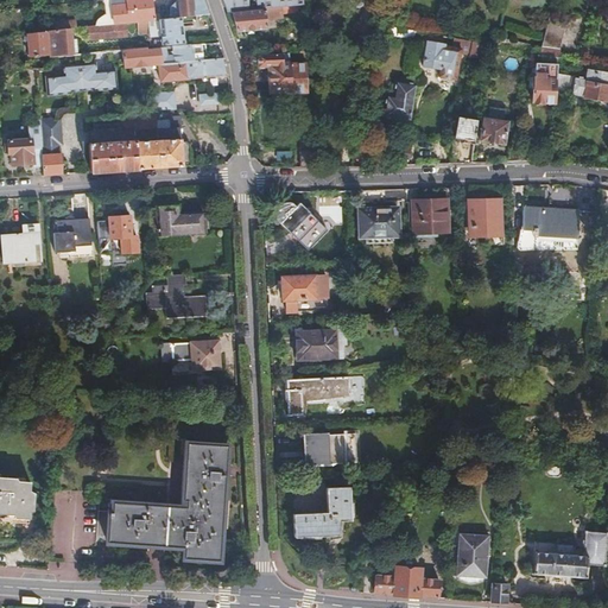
[(125,0),(102,0),(106,18),(94,25),(114,23),(112,10),(127,8),(125,0)]
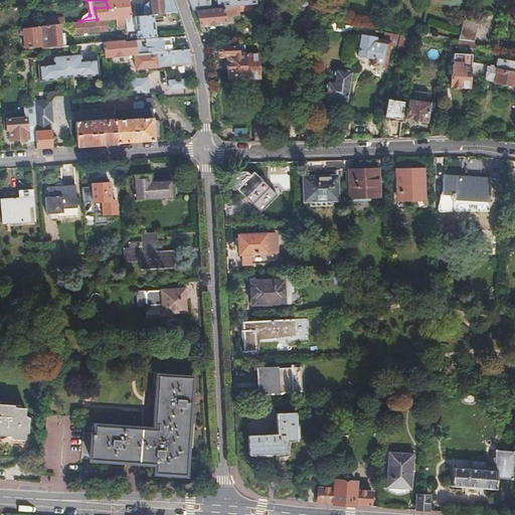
[(106,0),(108,7),(95,8),(97,19),(107,18),(116,17),(125,16),(130,16),(129,7),(127,0),(106,0)]
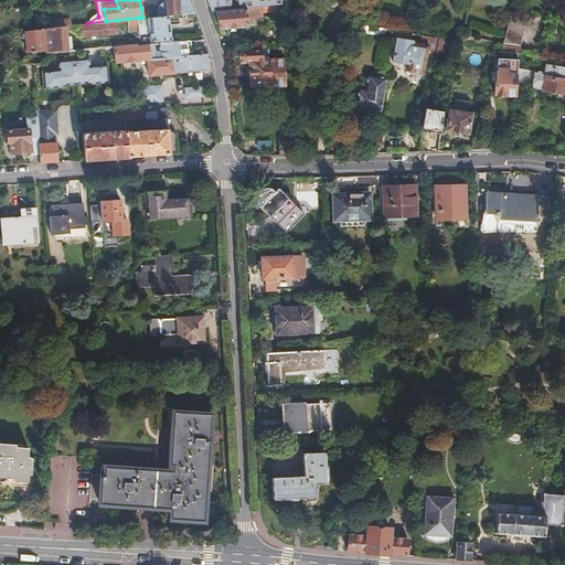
[(193,11),(189,0),(166,0),(167,6),(158,7),(159,16),(168,14),(193,11)]
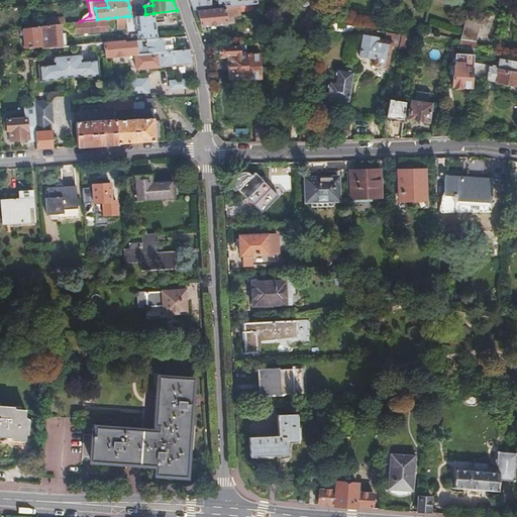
[(256,6),(255,0),(189,0),(192,9),(199,9),(239,7),(244,7),(256,6)]
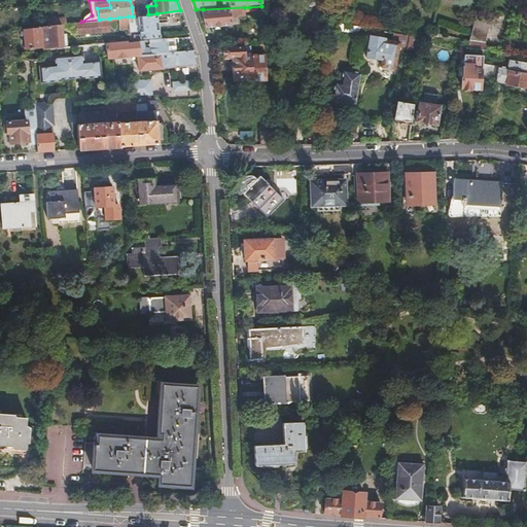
[(132,7),(133,16),(148,14),(147,6),(132,7)]
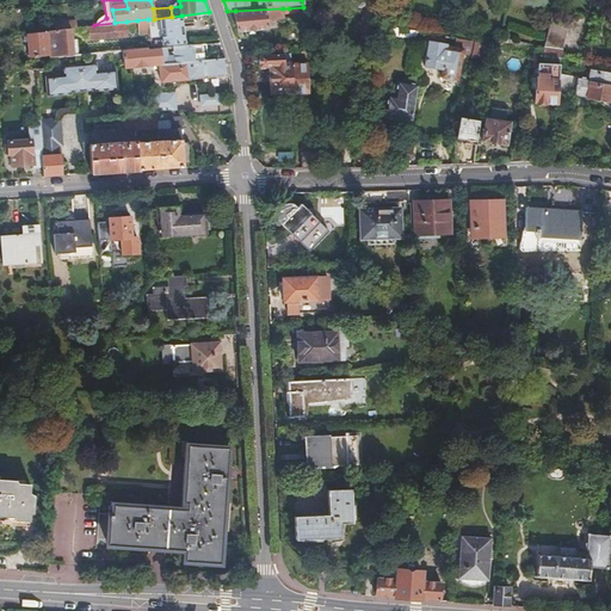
[(283,8),(235,11),(236,30),(267,30),(266,16),(270,16),(270,19),(283,19),(283,8)]
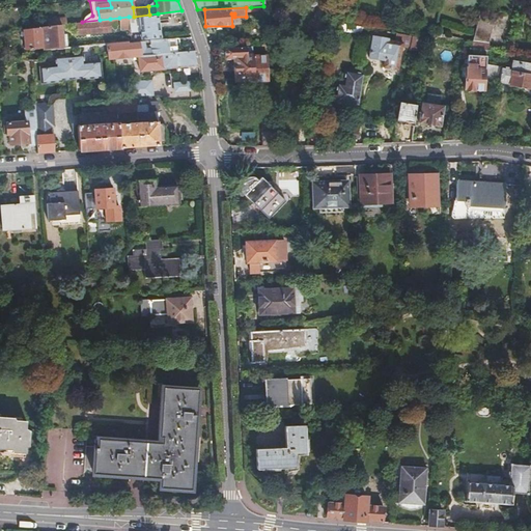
[(149,15),(134,17),(129,17),(130,27),(130,32),(141,31),(142,39),(161,37),(158,14),(149,15)]
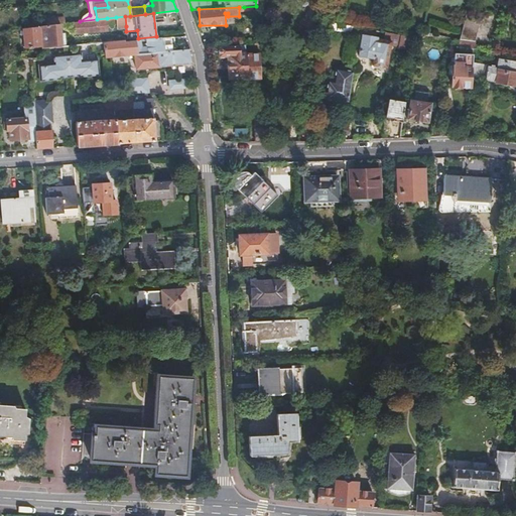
[(47,18),(48,25),(61,23),(60,16),(47,18)]
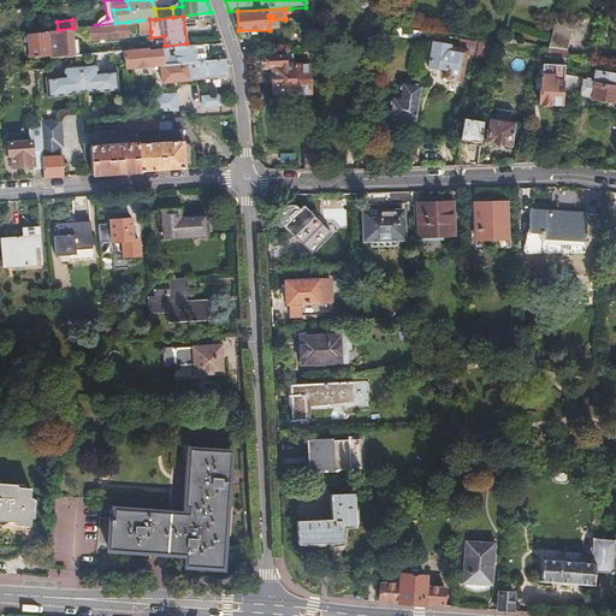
[(150,31),(149,19),(138,21),(141,33),(150,31)]
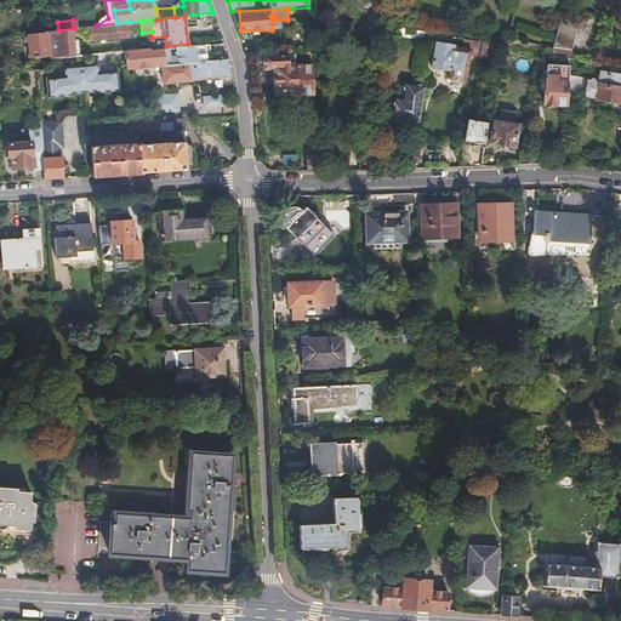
[(96,26),(90,27),(92,39),(130,35),(129,22),(117,23),(96,26)]
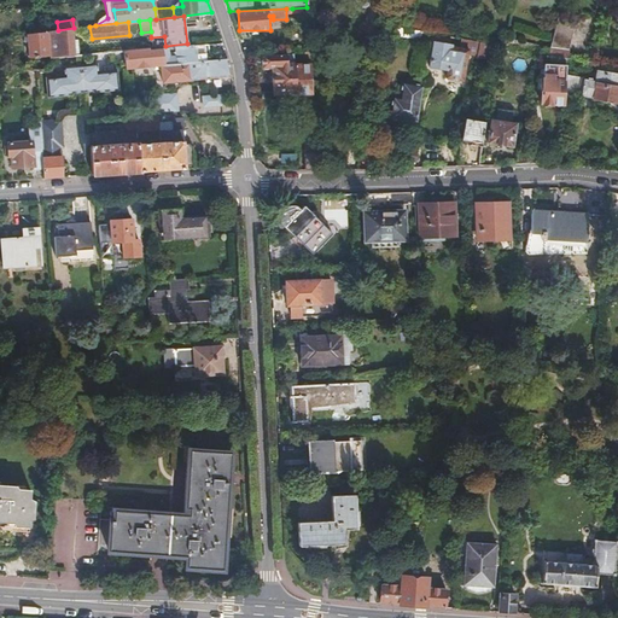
[(58,30),(51,30),(52,41),(51,41),(52,54),(53,57),(57,57),(77,54),(75,40),(74,28),(58,30)]
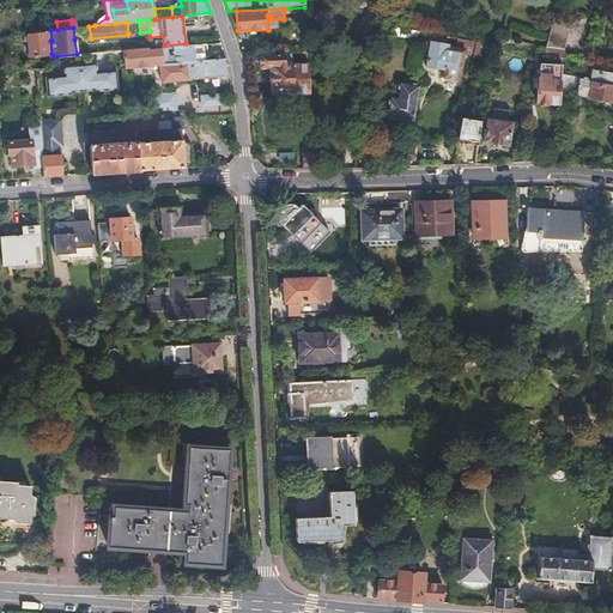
[(47,30),(29,32),(31,56),(52,54),(50,41),(48,41),(47,30)]
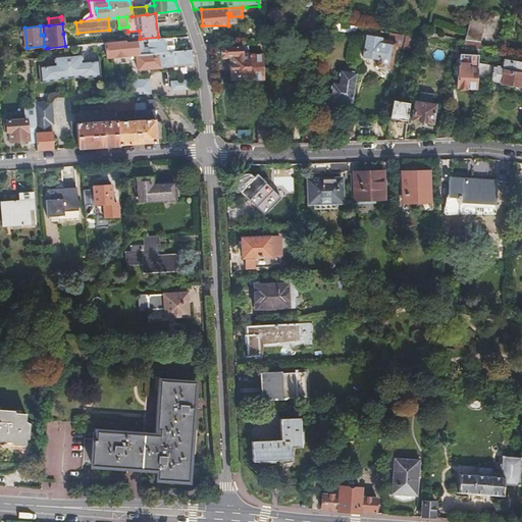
[(404,43),(405,33),(389,31),(388,39),(381,38),(381,37),(366,35),(363,55),(378,58),(377,64),(379,67),(388,69),(392,66),(395,44),(403,45),(404,43)]
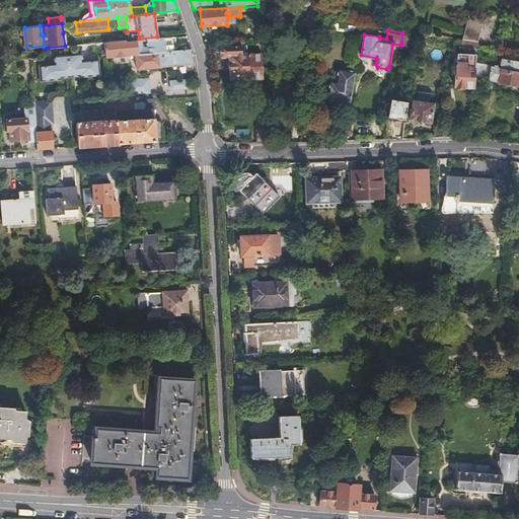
[(419,35),(402,32),(401,43),(400,45),(400,46),(417,49),(419,35)]
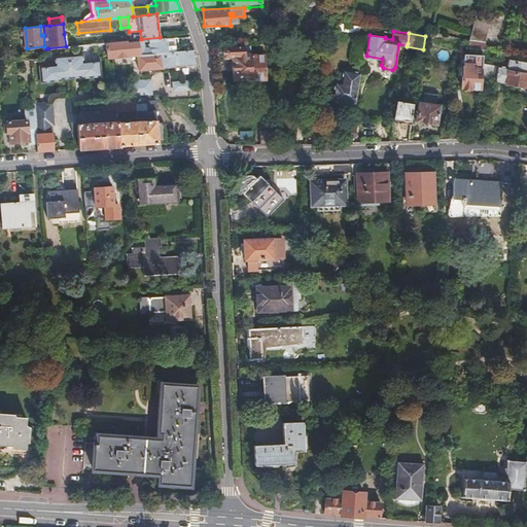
[(469,39),(431,34),(430,37),(463,42),(468,43),(469,39)]
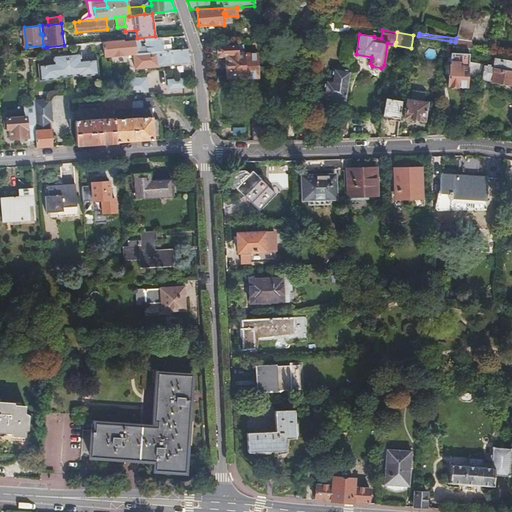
[(457,34),(456,38),(455,42),(470,46),(472,38),(457,34)]
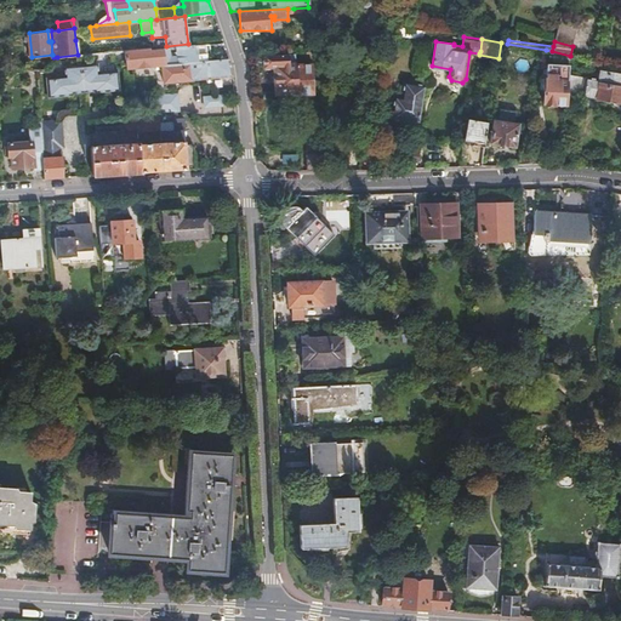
[(169,50),(164,50),(165,64),(208,61),(206,46),(175,49),(176,57),(170,58),(169,50)]
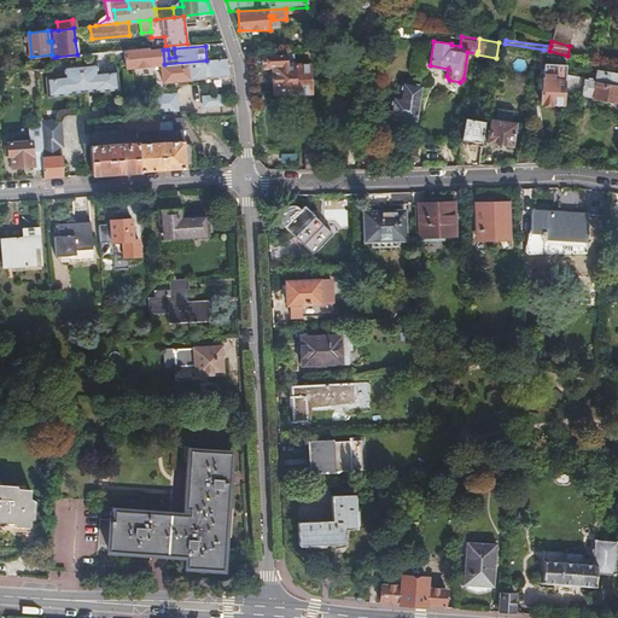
[(149,47),(124,50),(127,68),(161,65),(162,82),(231,76),(228,59),(207,60),(164,64),(163,50),(150,51),(149,47)]
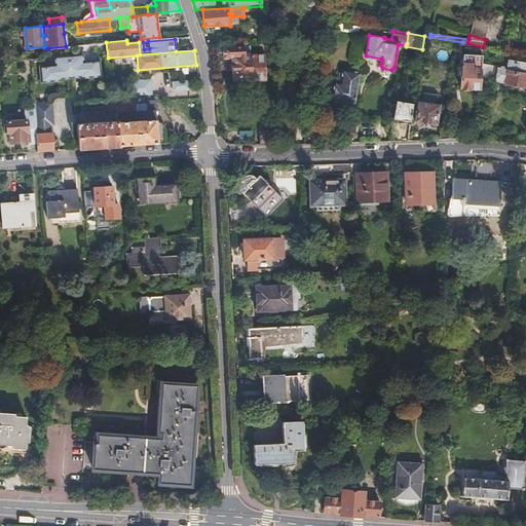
[(250,55),(249,45),(210,48),(211,52),(223,52),(223,57),(232,57),(233,79),(251,78),(250,55)]
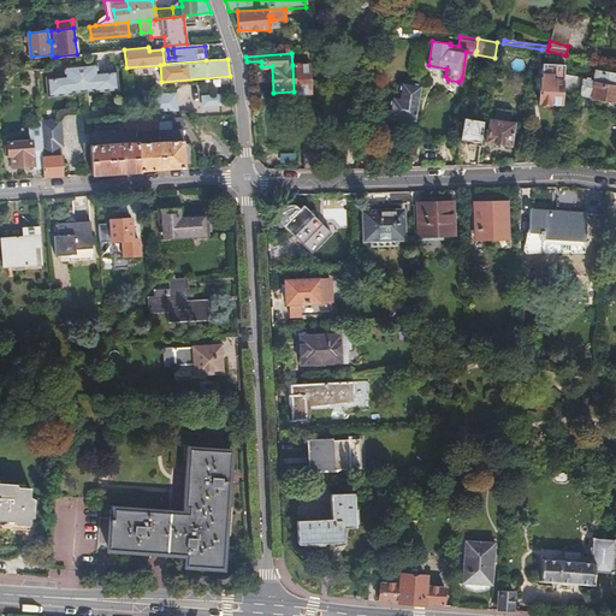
[(539,105),(562,105),(563,90),(564,75),(566,60),(543,60),(543,70),(539,88),(539,105)]
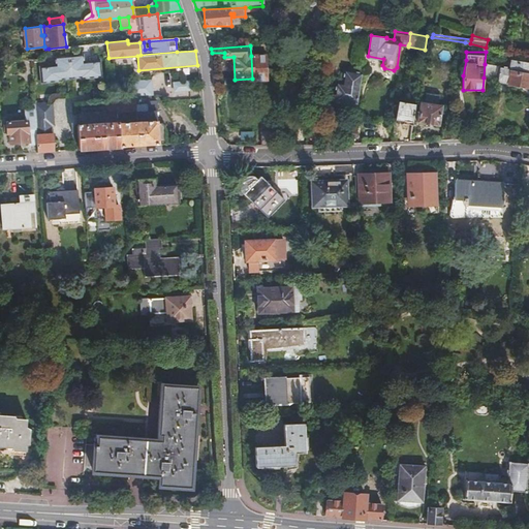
[(40,65),(41,82),(63,80),(63,75),(81,74),(81,76),(81,79),(102,76),(101,60),(85,61),(84,54),(69,55),(56,56),(56,63),(40,65)]
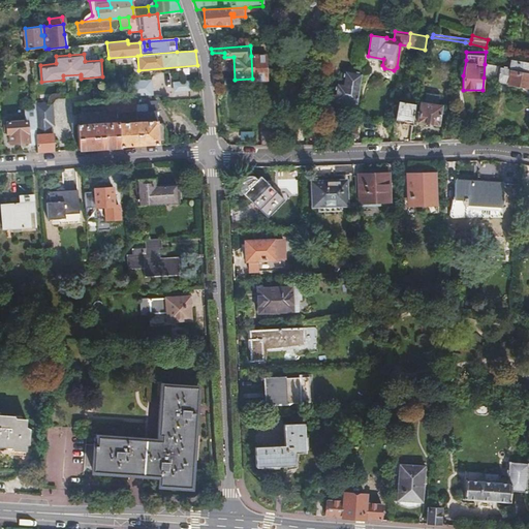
[(252,79),(252,82),(268,81),(266,55),(251,56),(252,79)]
